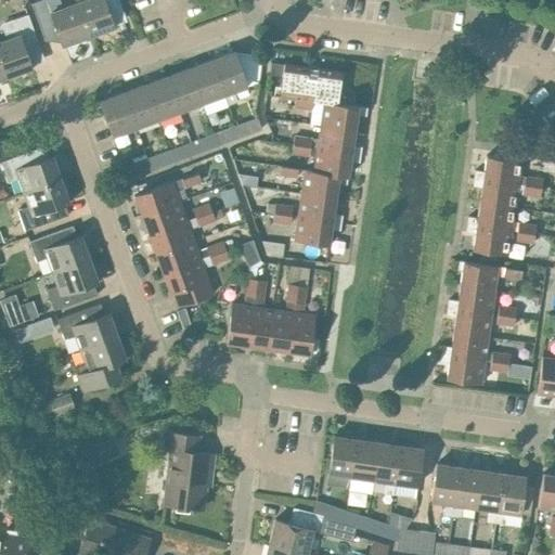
[(62,46),(87,36),(76,3),(63,8),(60,0),(42,0),(33,4),(42,31),(55,27),(62,46)]
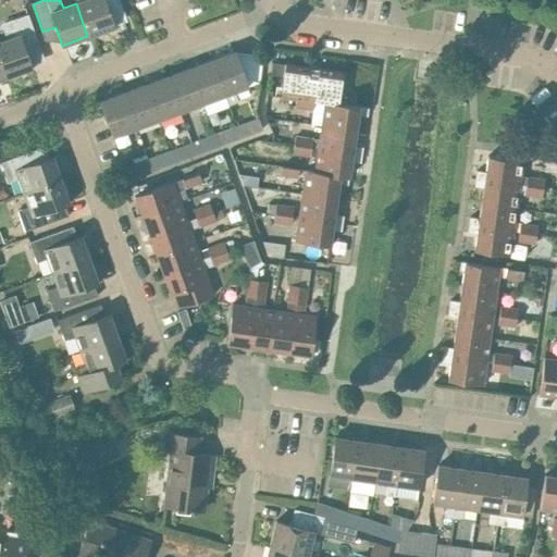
[(120,3),(118,0),(84,0),(76,3),(87,36),(113,27),(107,9),(120,3)]
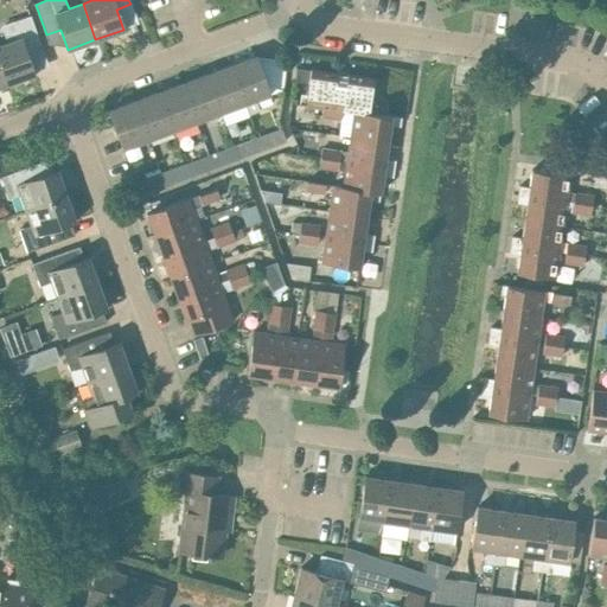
[(6,42),(0,43),(0,68),(6,84),(34,74),(26,53),(40,49),(33,26),(30,17),(14,23),(1,27),(6,42)]
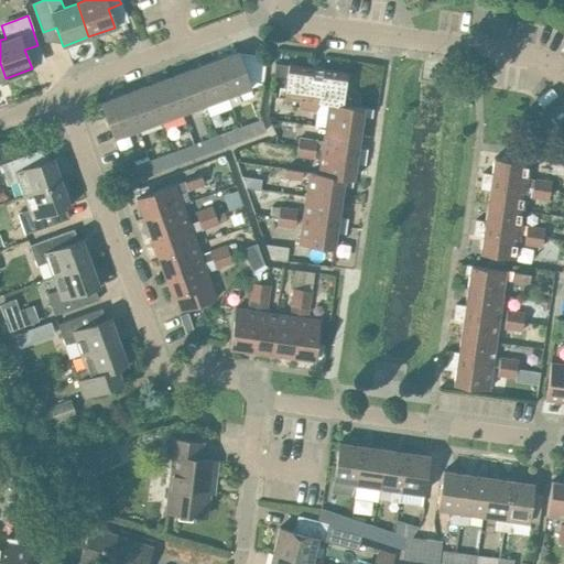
[(213,61),(226,97),(250,88),(237,52),(213,61)]
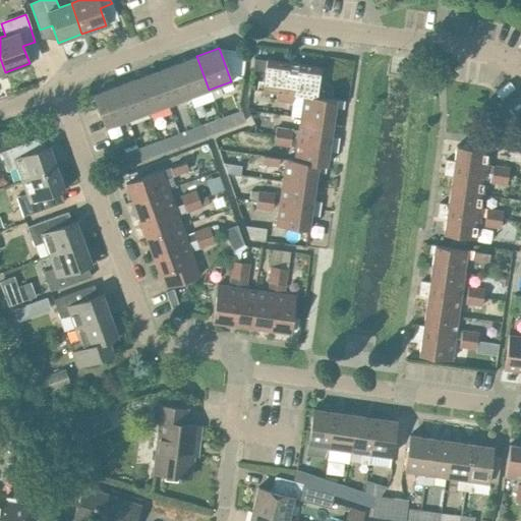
[(196,56),(176,64),(189,97),(209,90),(196,56)]
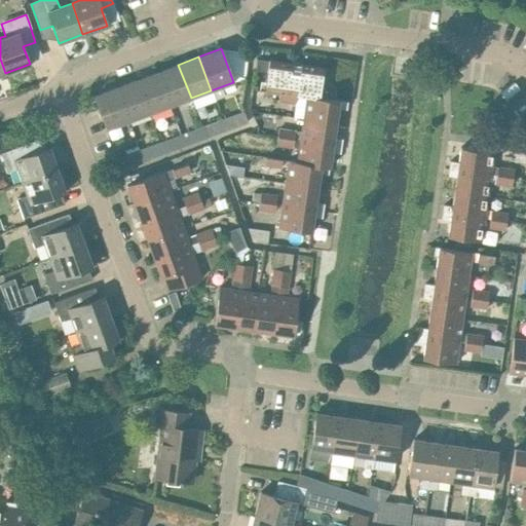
[(269,61),(257,59),(255,71),(267,72),(264,90),(279,92),(292,95),(296,96),(306,97),(320,98),(324,68),(301,65),(298,86),(293,85),(289,85),(292,64),(269,60),(269,61)]
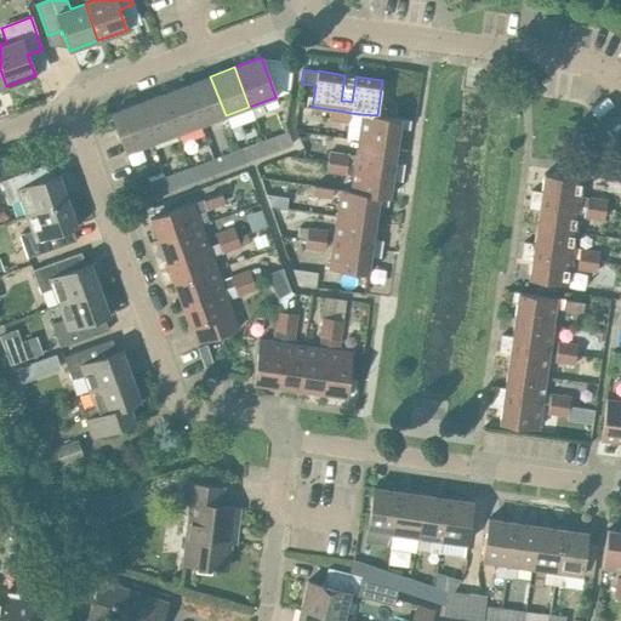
[(187,85),(201,124),(226,115),(210,77),(187,85)]
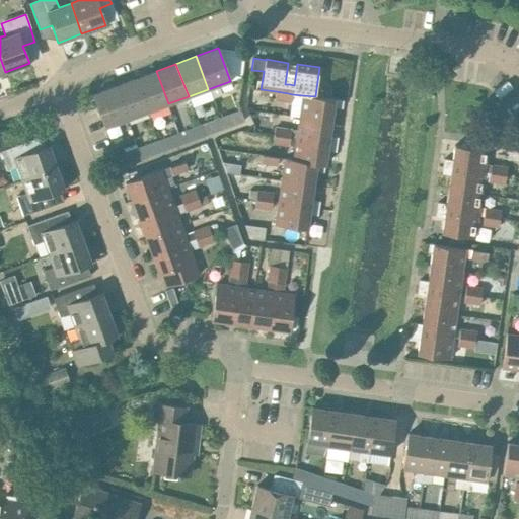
[(147,112),(168,103),(156,71),(135,79),(147,112)]
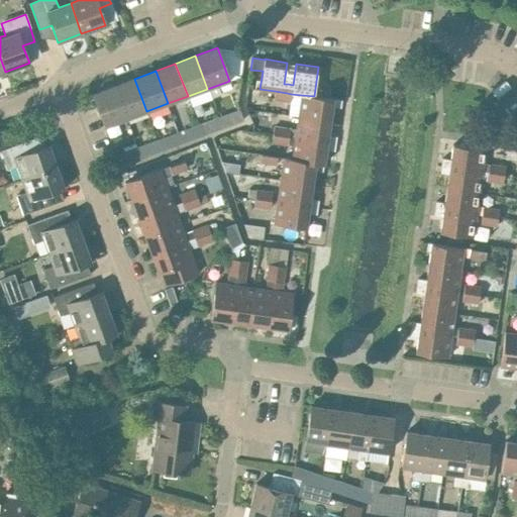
[(113,86),(125,119),(146,111),(134,79),(113,86)]
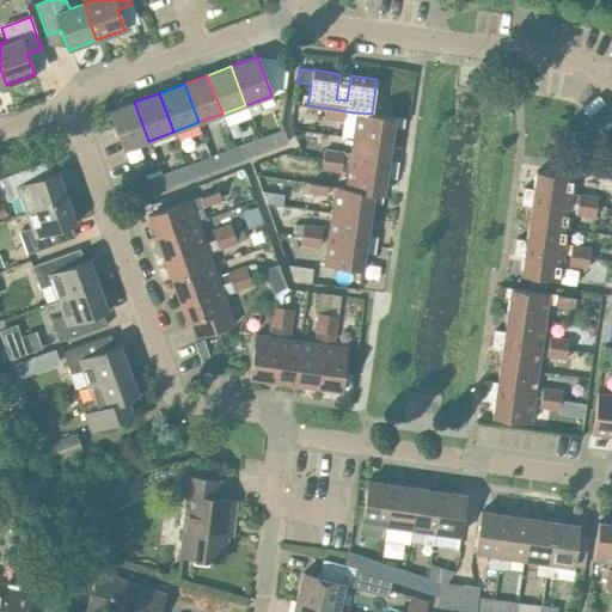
[(134,102),(110,111),(124,150),(148,141),(134,102)]
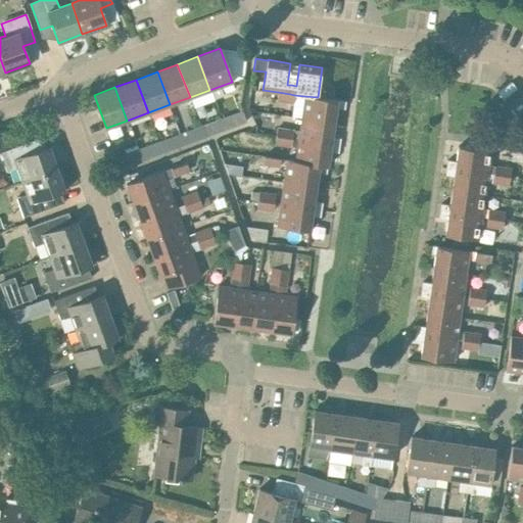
[(293,103),(294,95),(290,94),(278,92),(277,100),(293,103)]
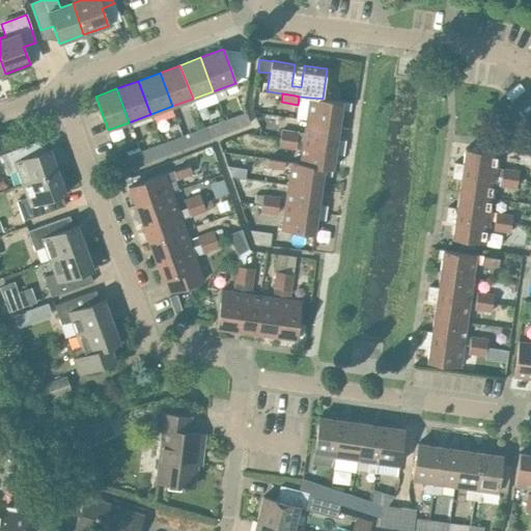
[(351,103),(323,99),(309,98),(306,116),(339,121),(341,110),(350,111),(351,103)]
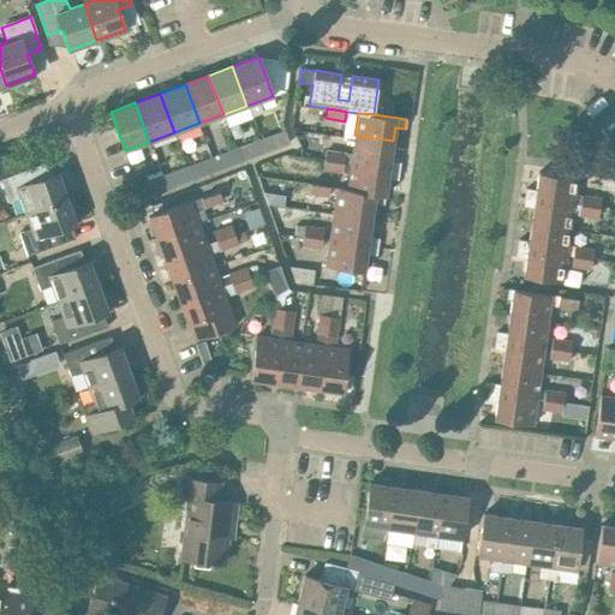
[(285,131),(267,138),(272,150),(290,143),(285,131)]
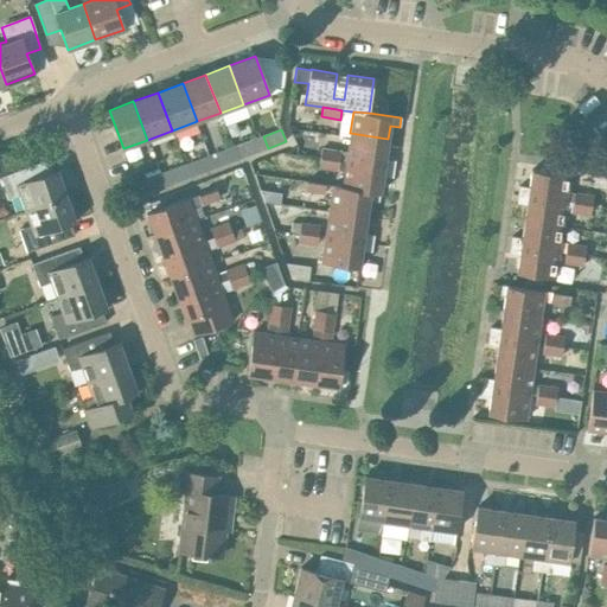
[(320,158),(394,170),(395,160),(385,159),(388,139),(350,133),(347,153),(321,149),(320,158)]
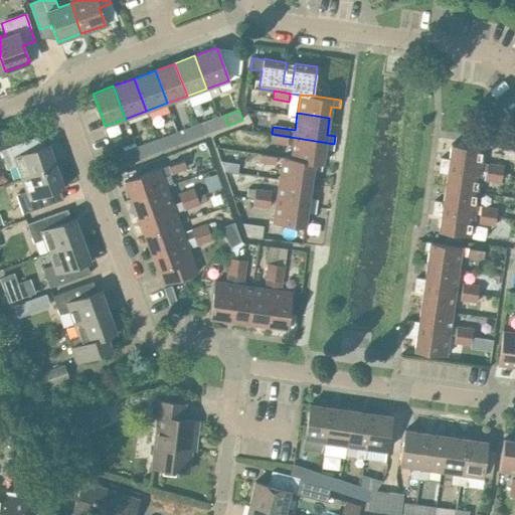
[(203,123),(207,133),(221,128),(217,118),(203,123)]
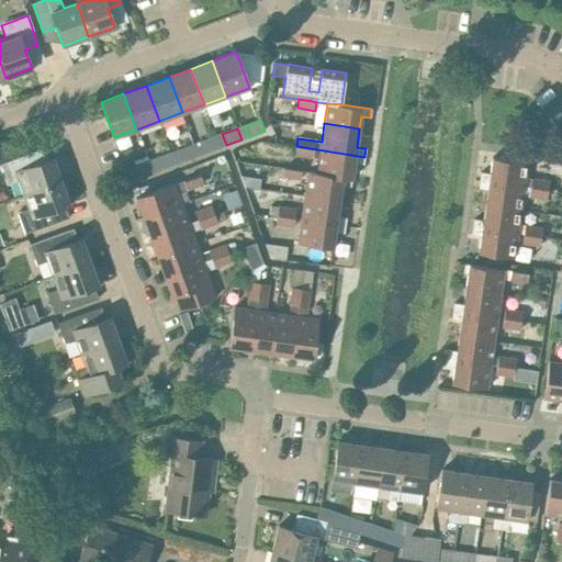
[(216,136),(200,143),(203,154),(221,147),(216,136)]
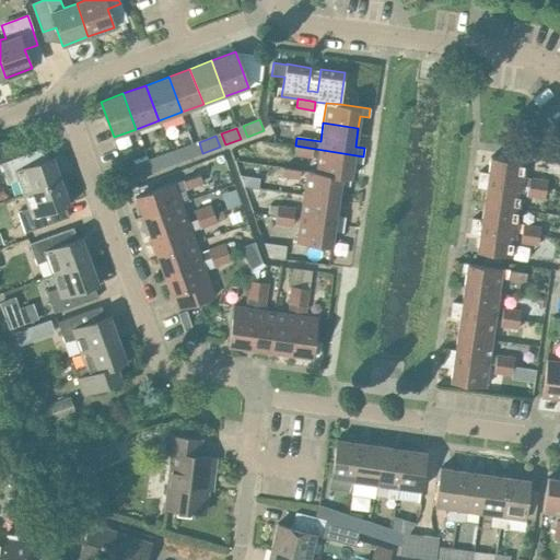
[(176,150),(181,162),(197,155),(193,143),(176,150)]
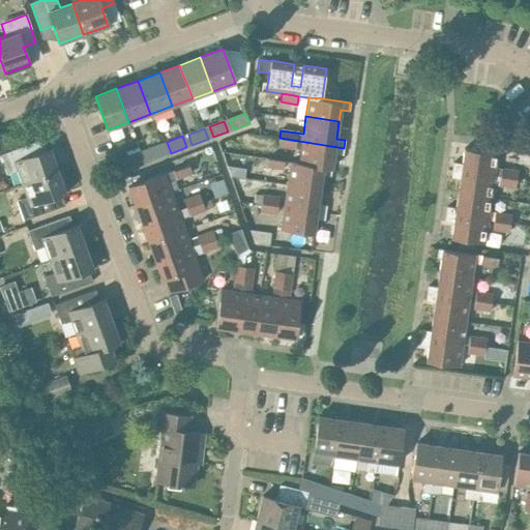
[(299,164),(332,168),(334,154),(343,155),(344,148),(280,138),(277,146),(300,150),(299,164)]
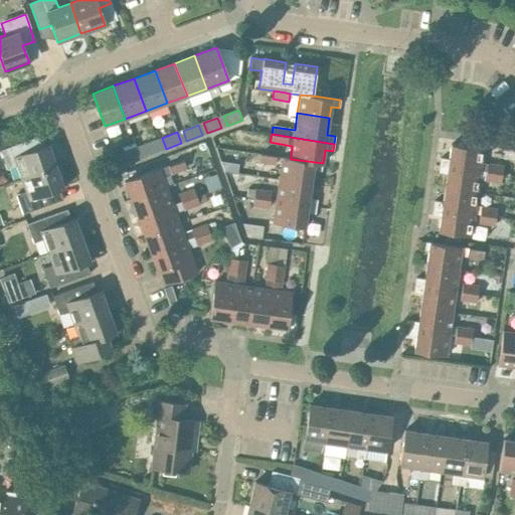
[(0,150),(7,170),(18,166),(22,179),(56,167),(51,154),(55,153),(51,144),(39,148),(35,137),(0,149),(0,150)]
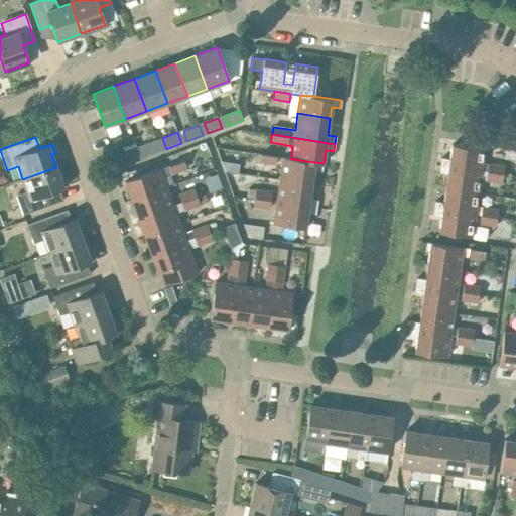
[(142,146),(146,156),(161,151),(157,141),(142,146)]
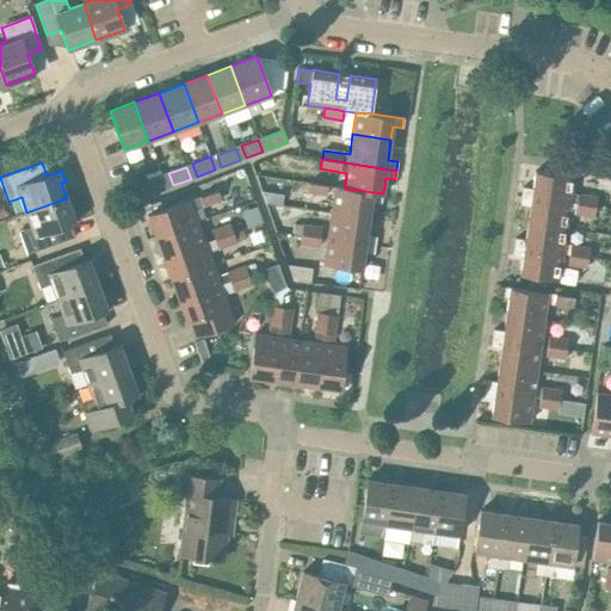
[(522,196),(569,203),(573,177),(536,171),(532,189),(523,187),(522,196)]
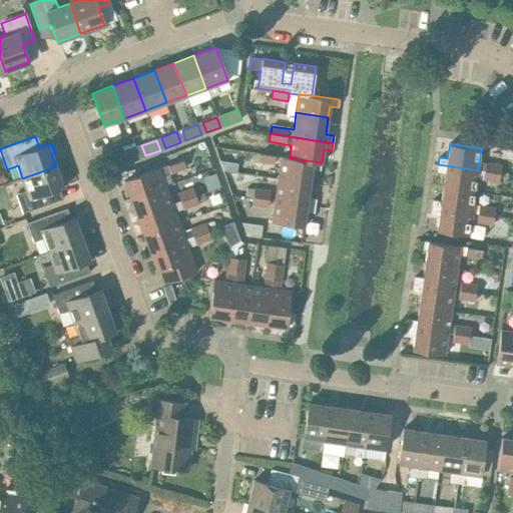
[(121,152),(125,162),(140,157),(136,147),(121,152)]
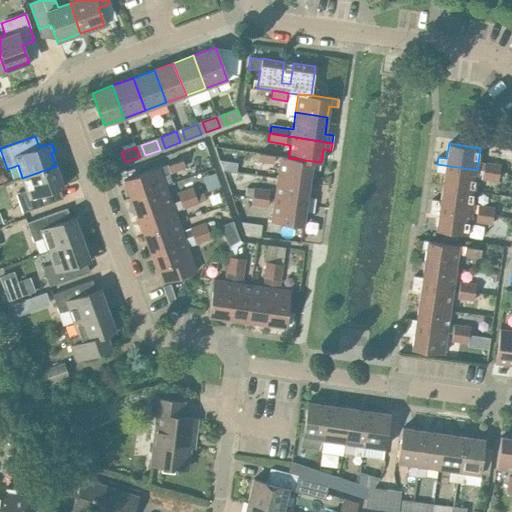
[(259,162),(274,164),(275,156),(260,154),(259,162)]
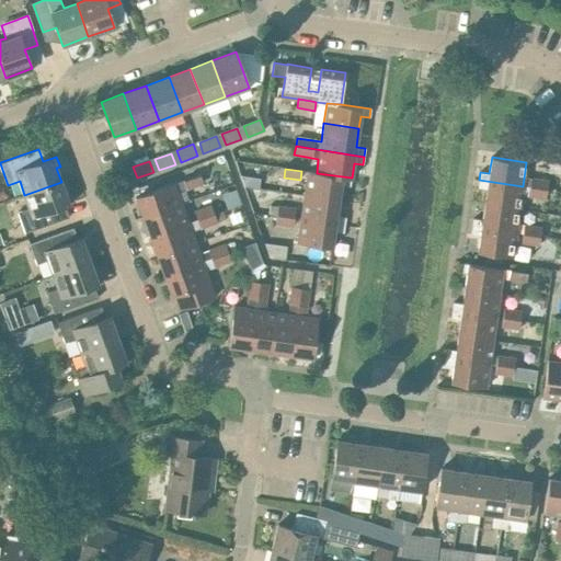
[(308,172),(305,196),(339,201),(341,185),(351,186),(352,178),(317,173),(308,172)]
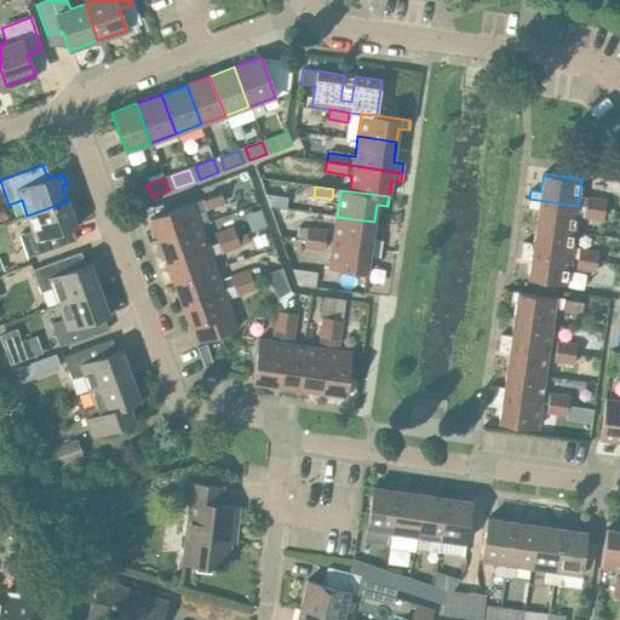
[(202,201),(194,204),(193,202),(150,218),(166,262),(208,246),(196,212),(206,210),(224,202),(220,194),(202,201)]
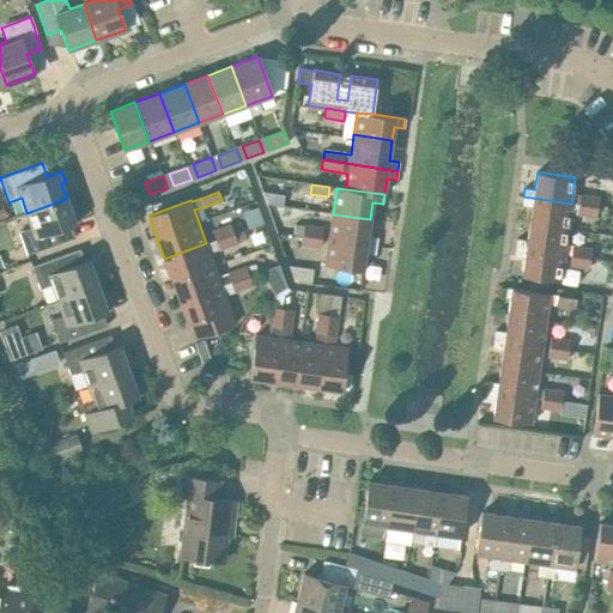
[(581,195),(580,205),(599,207),(600,198),(581,195)]
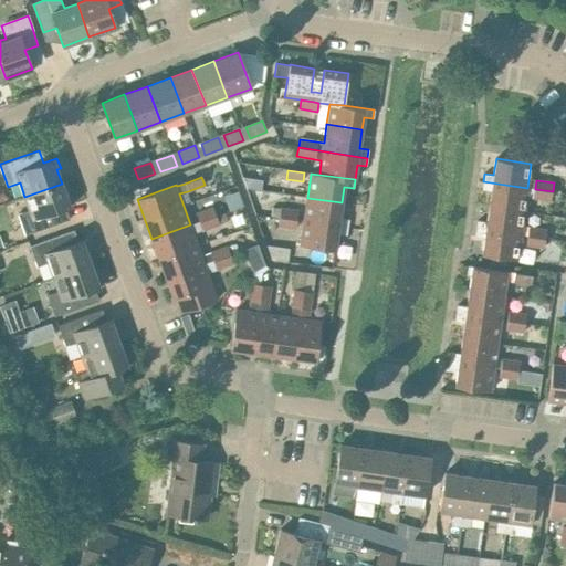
[(483,181),(482,189),(491,191),(489,207),(524,211),(527,188),(483,181)]
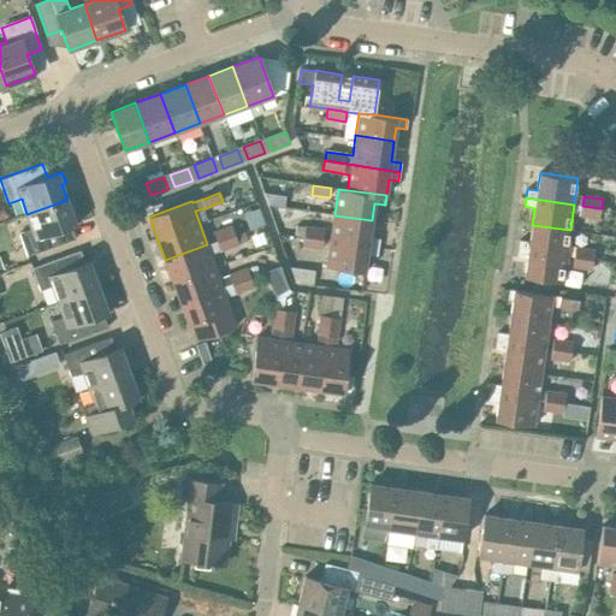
[(27,255),(47,249),(69,241),(65,227),(81,223),(76,212),(72,213),(67,200),(27,214),(31,229),(19,234),(27,255)]
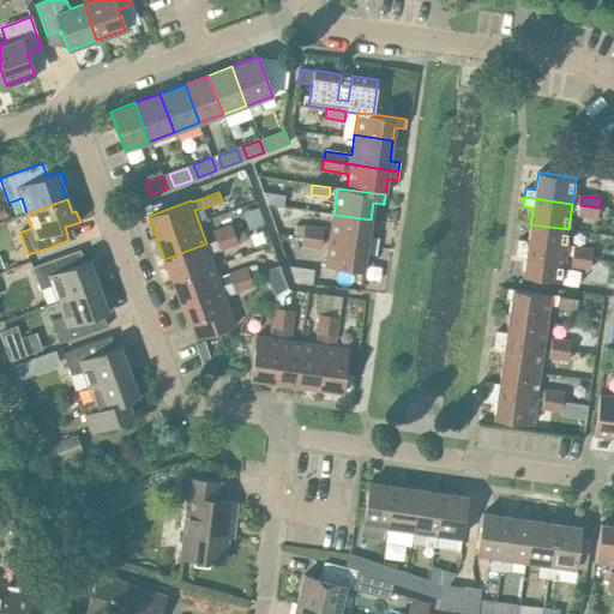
[(581,205),(579,215),(599,217),(600,208),(581,205)]
